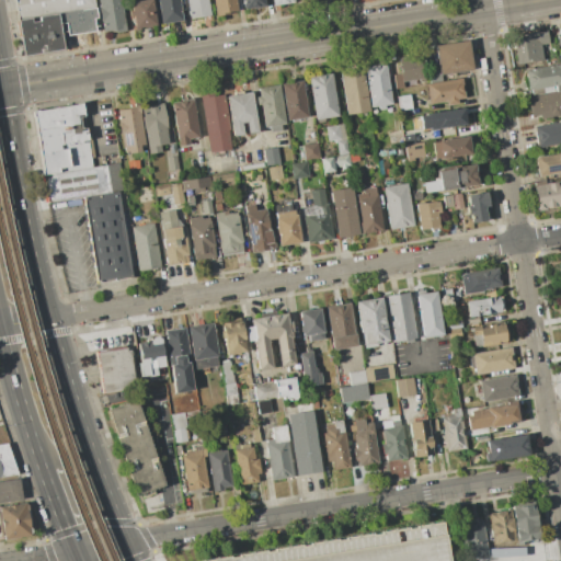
[(14,0),(93,0),(94,7),(18,19),(14,0)]
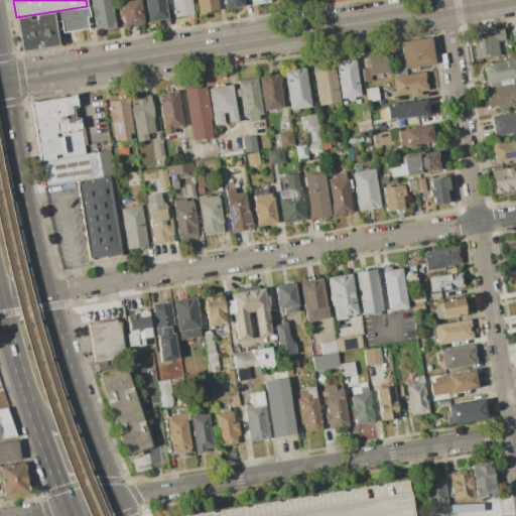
[(111,0),(116,27),(105,29),(105,27),(94,29),(93,18),(92,18),(90,7),(91,7),(89,0),(111,0)]
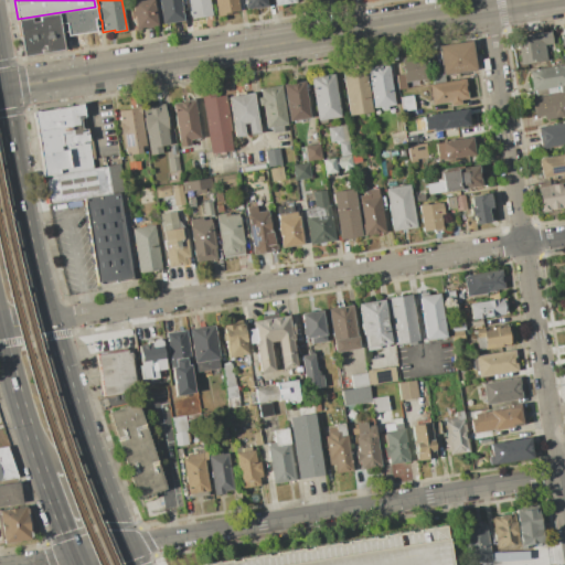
[(151,0),(156,24),(135,28),(130,1),(137,0),(151,0)]
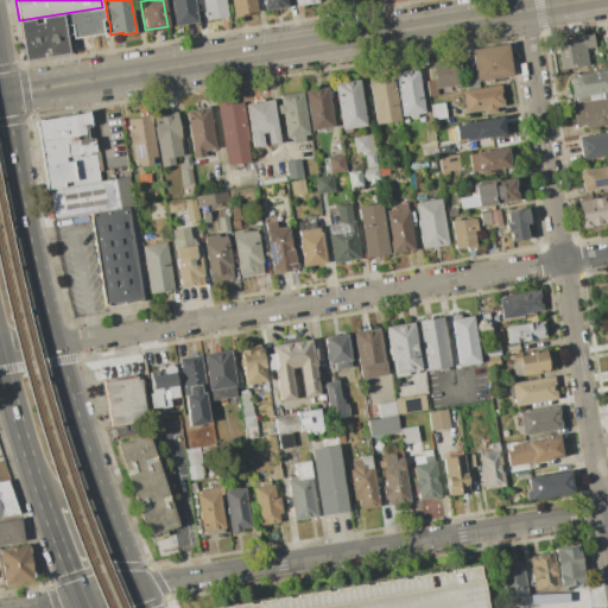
[(173,25),(170,0),(194,0),(197,21),(173,25)]
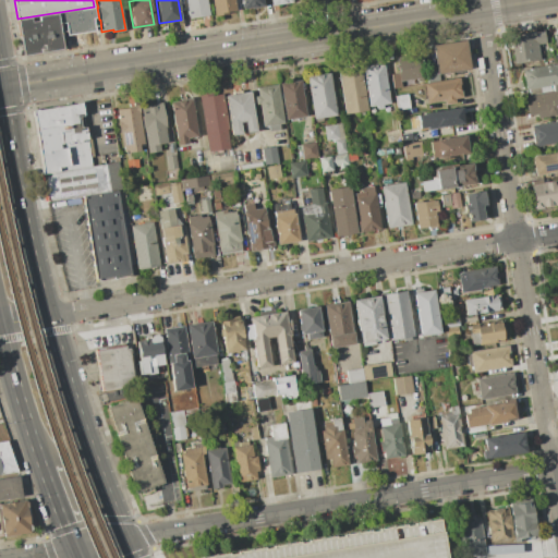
[(205,0),(208,15),(187,19),(184,0),(205,0)]
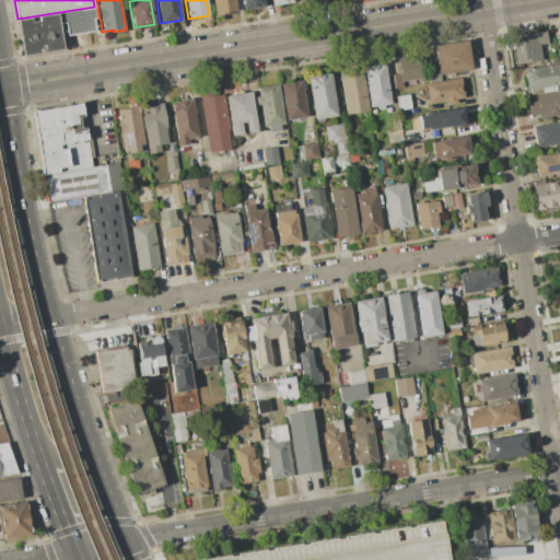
[(234,0),(236,10),(226,11),(226,14),(214,15),(211,0),(234,0)]
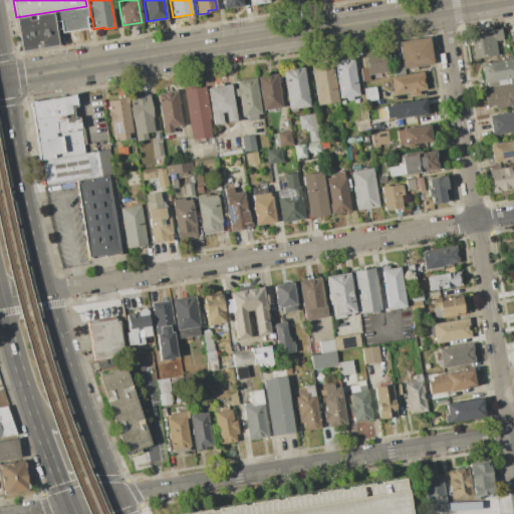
[(223,8),(221,0),(241,0),(242,5),(223,8)]
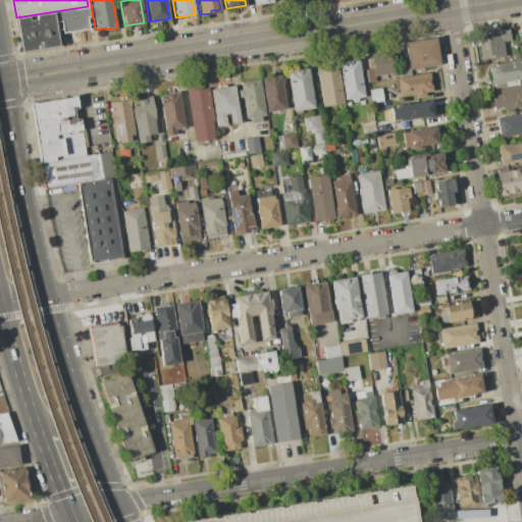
[(55,12),(59,41),(70,40),(69,28),(92,24),(89,8),(55,12)]
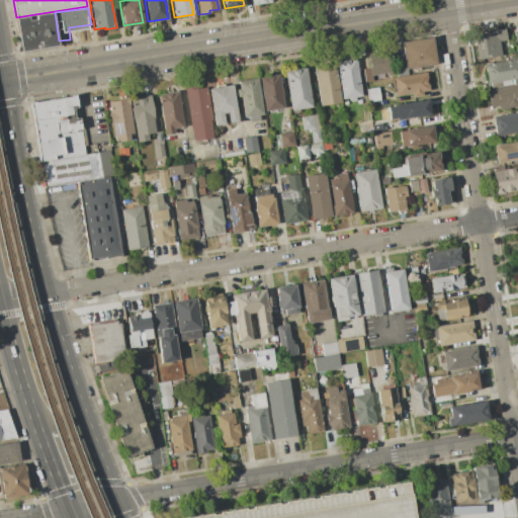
[(15,18),(21,52),(58,46),(53,13),(34,15),(35,19),(28,21),(27,17),(15,18)]
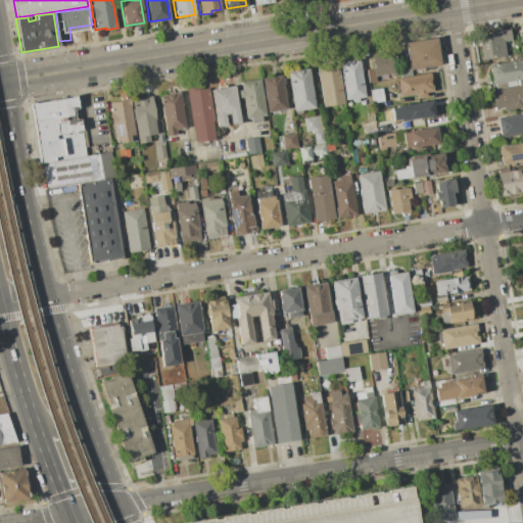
[(482,60),(478,36),(488,35),(488,32),(502,30),(510,29),(511,41),(504,42),(506,56),(482,60)]
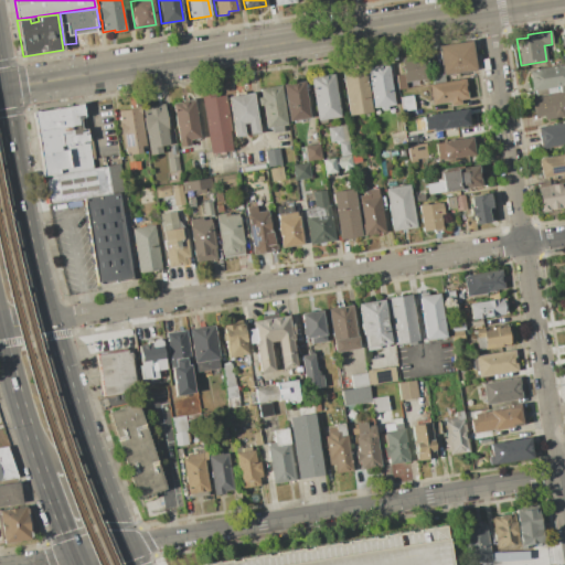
[(436,46),(470,41),(475,70),(441,75),(436,46)]
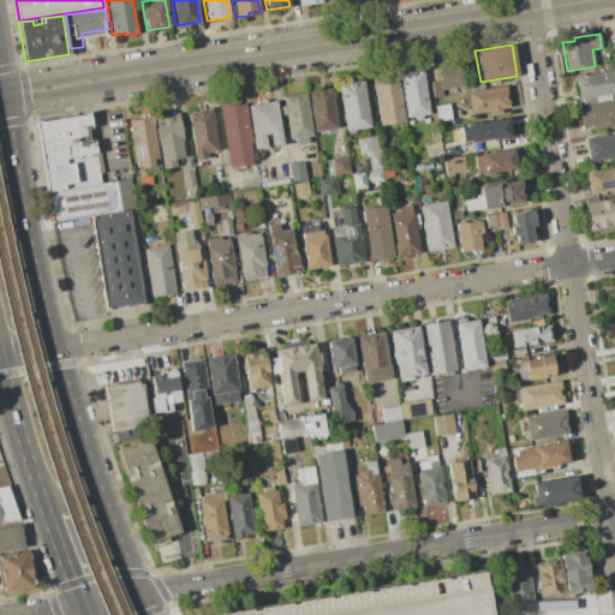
[(436,63),(465,59),(469,85),(440,90),(439,81),(436,63)]
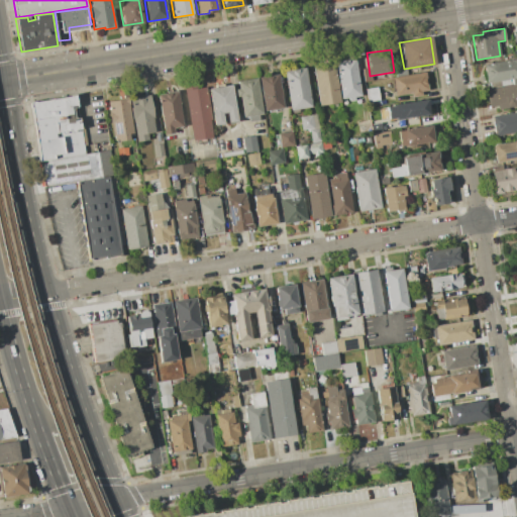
[(335,62),(354,59),(360,96),(353,97),(353,101),(348,101),(347,98),(341,99),(335,62)]
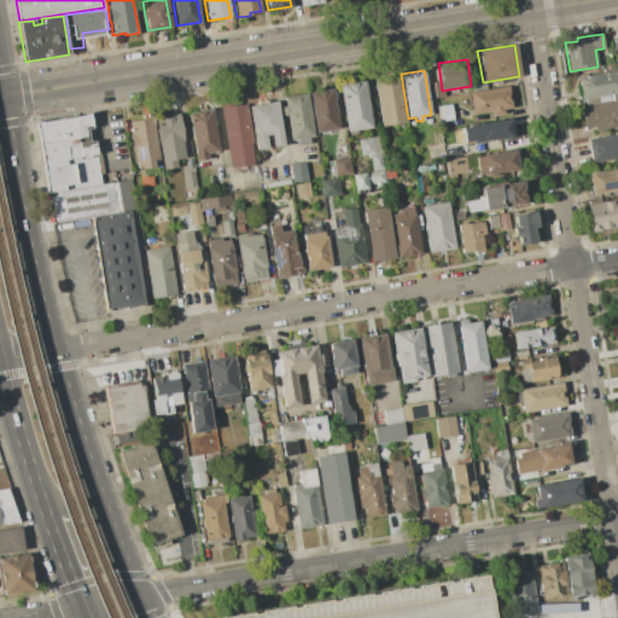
[(576,76),(617,70),(617,97),(586,103),(584,99),(581,100),(576,76)]
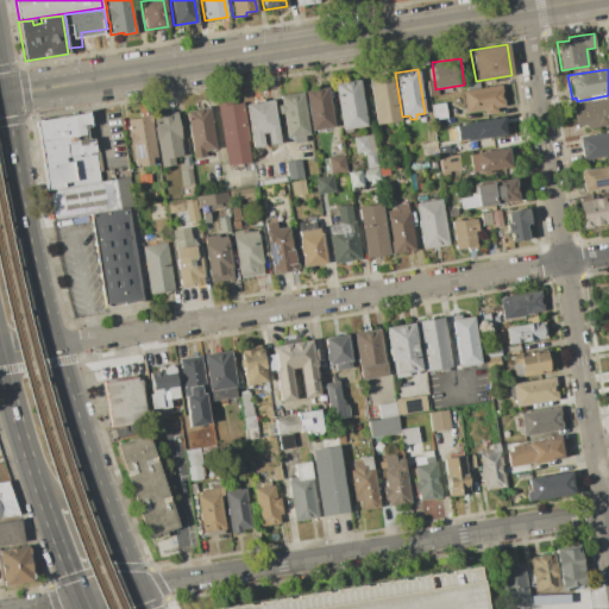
[(375,125),(368,76),(393,71),(400,121),(375,125)]
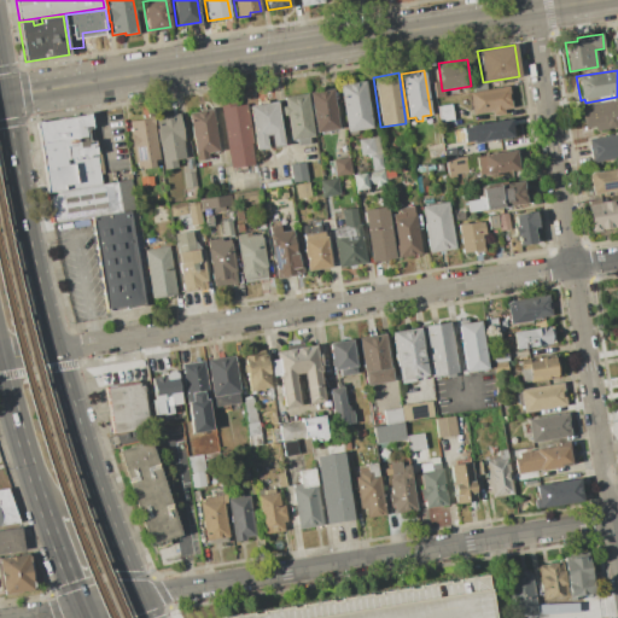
[(363,81),(371,128),(347,132),(339,85),(363,81)]
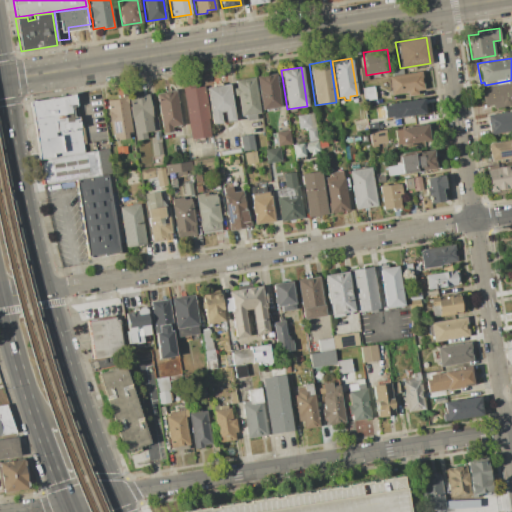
[(365,67),(366,75),(367,80),(360,81),(358,68),(365,67)]
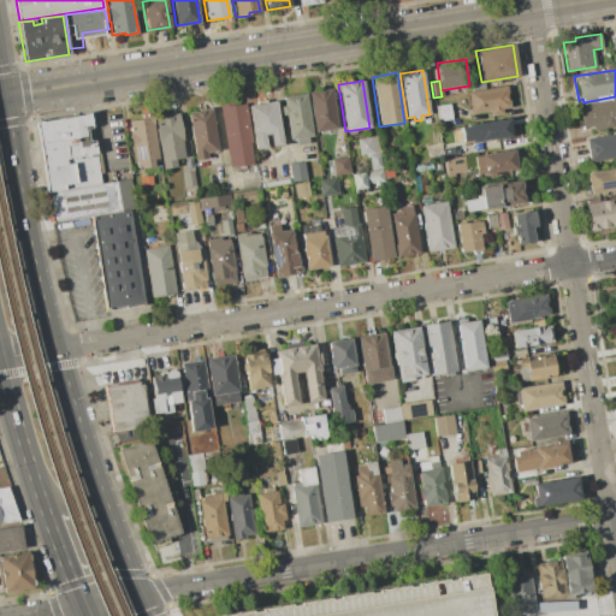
[(467,92),(505,86),(509,108),(501,110),(502,113),(490,114),(490,111),(471,114),(467,92)]
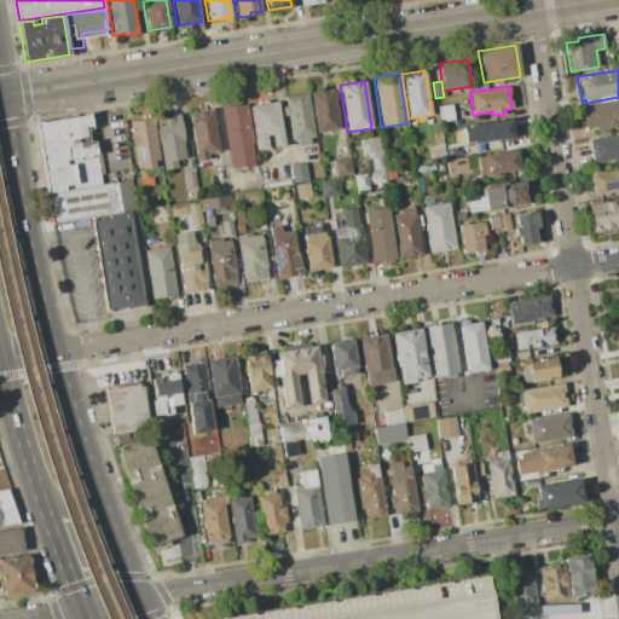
[(310,92),(333,88),(339,129),(328,132),(329,133),(322,134),(320,133),(316,133),(310,92)]
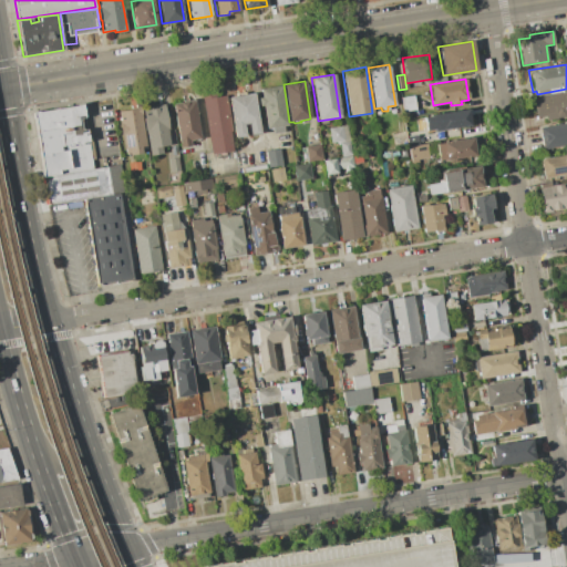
[(259,89),(281,85),(288,125),(282,126),(282,132),(271,133),(270,129),(266,129),(259,89)]
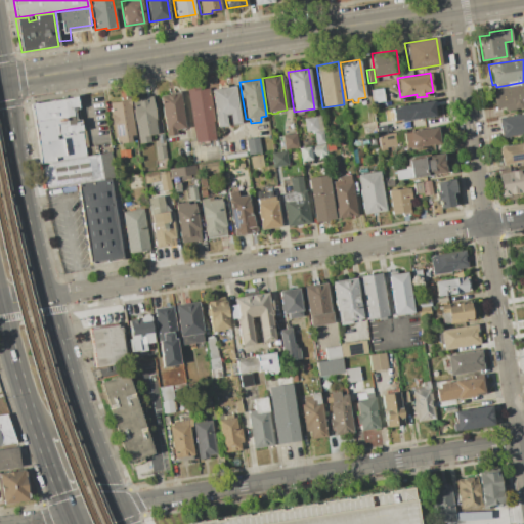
[(493,90),(523,84),(523,108),(504,112),(504,108),(496,110),(493,90)]
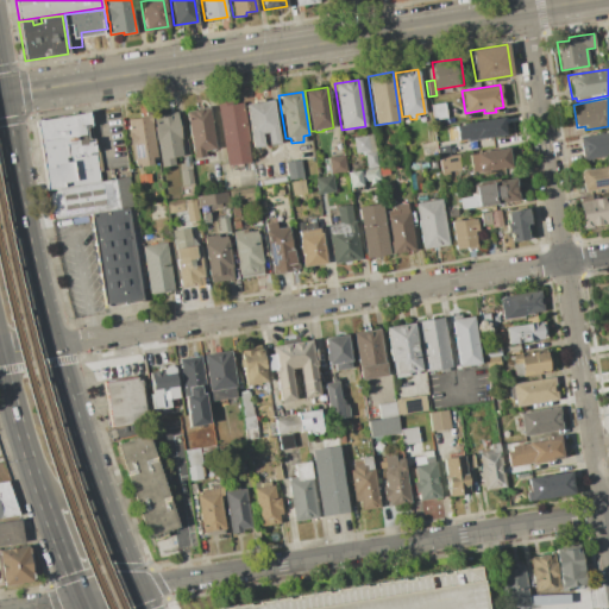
[(215,102),(232,100),(232,104),(242,102),(251,162),(226,165),(215,102)]
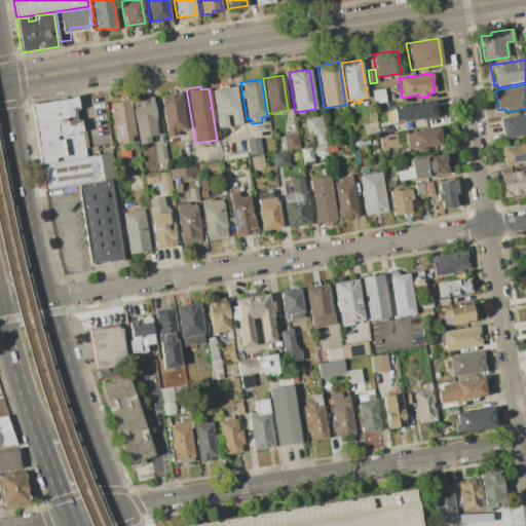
[(211,89),(234,86),(240,123),(231,125),(229,114),(224,115),(225,126),(216,127),(211,89)]
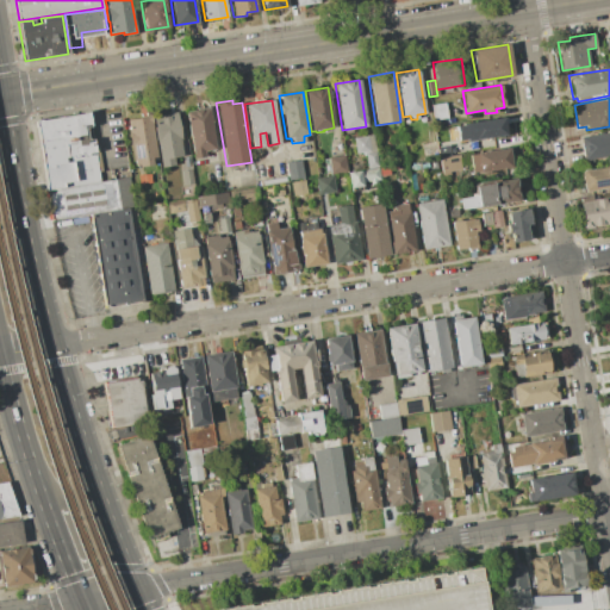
[(430,105),(444,104),(447,118),(433,120),(430,105)]
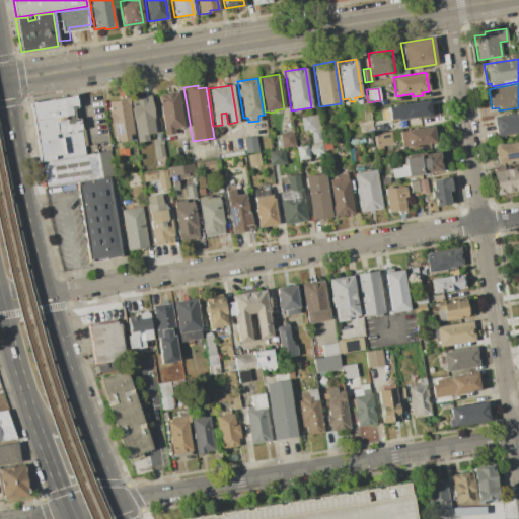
[(157,95),(177,92),(182,128),(173,129),(174,134),(163,135),(157,95)]
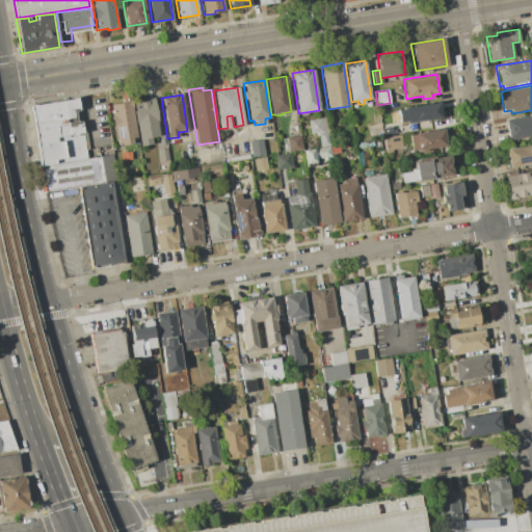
[(30,105),(77,98),(86,159),(40,166),(30,105)]
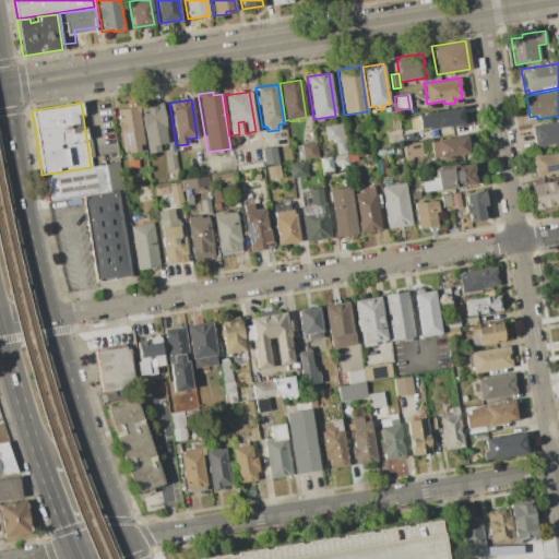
[(147,153),(140,106),(162,103),(168,143),(158,144),(159,151),(147,153)]
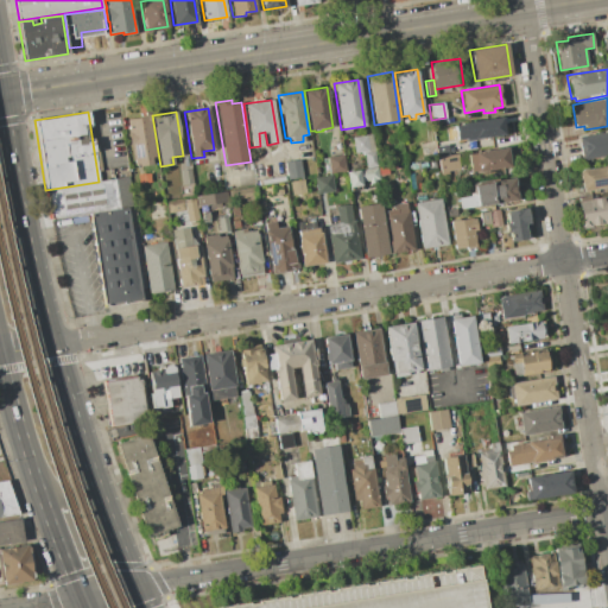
[(126,120),(150,115),(156,157),(150,158),(151,164),(138,166),(137,159),(132,160),(126,120)]
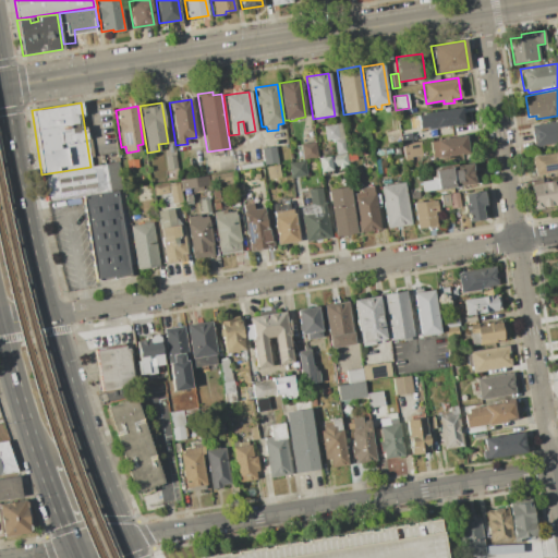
[(461,108),(463,123),(434,129),(433,128),(426,129),(424,113),(431,112),(461,108)]
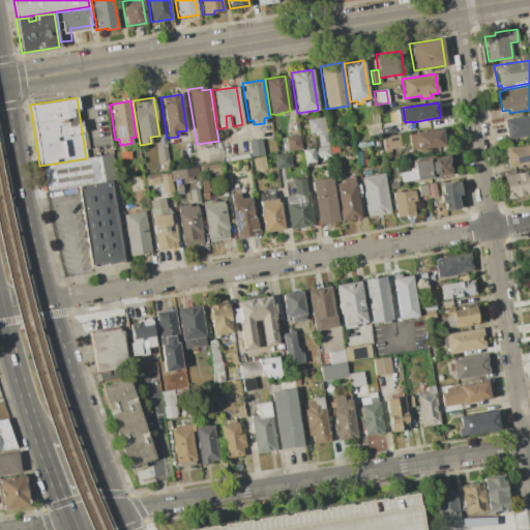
[(503,118),(529,114),(529,136),(507,140),(503,118)]
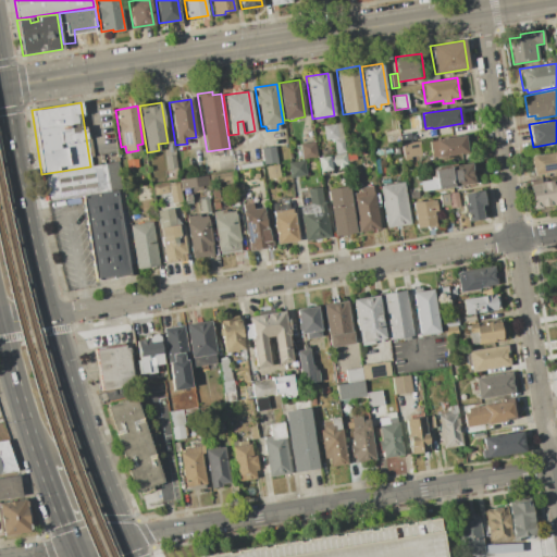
[(322,125),(341,123),(344,138),(325,140),(322,125)]
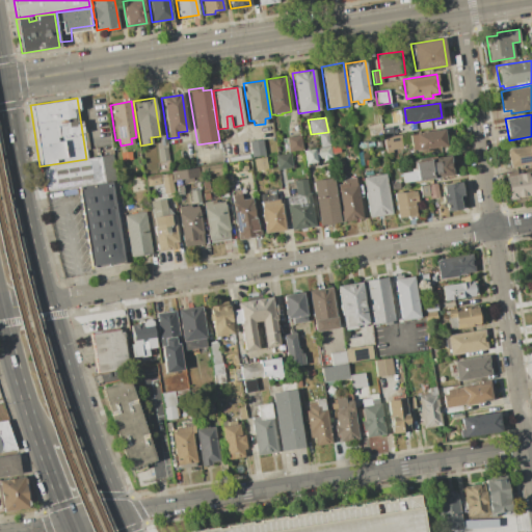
[(443,129),(446,145),(418,151),(418,150),(410,151),(408,135),(415,134),(415,133),(443,129)]
